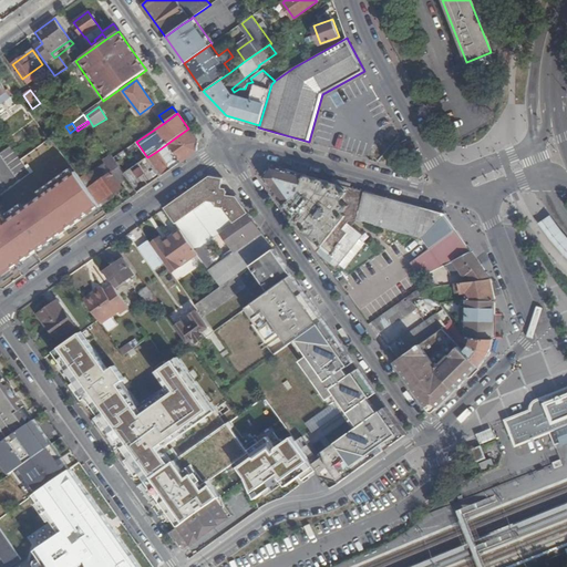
[(168,143),(182,163),(196,153),(197,142),(188,129),(168,143)]
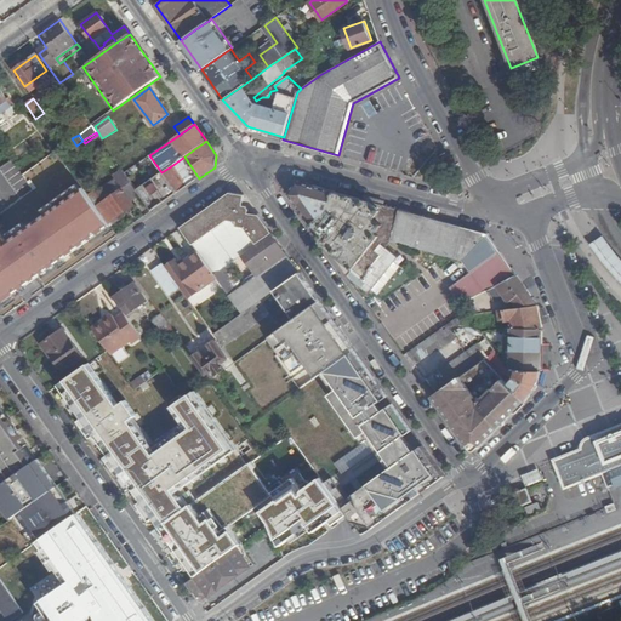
[(187,187),(171,166),(161,172),(164,176),(176,194),(187,187)]
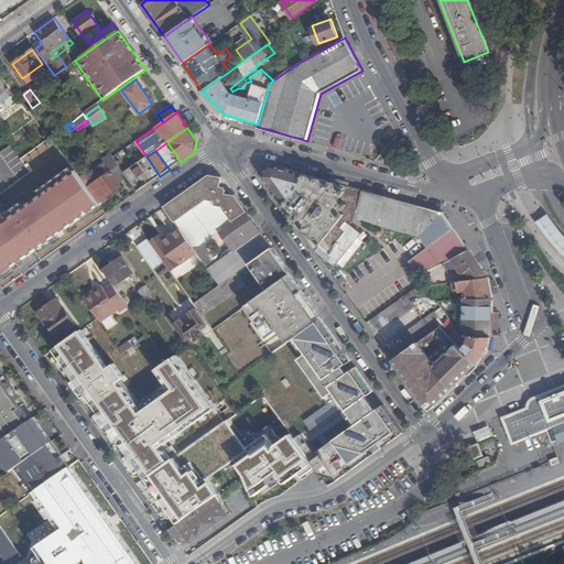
[(118,182),(127,175),(114,158),(112,155),(104,161),(105,163),(110,171),(96,181),(97,183),(94,185),(87,175),(82,180),(98,203),(121,186),(118,182)]
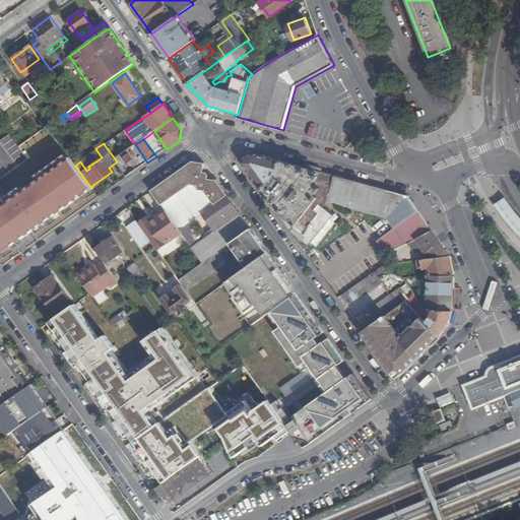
[(137,147),(117,161),(127,177),(147,163),(137,147)]
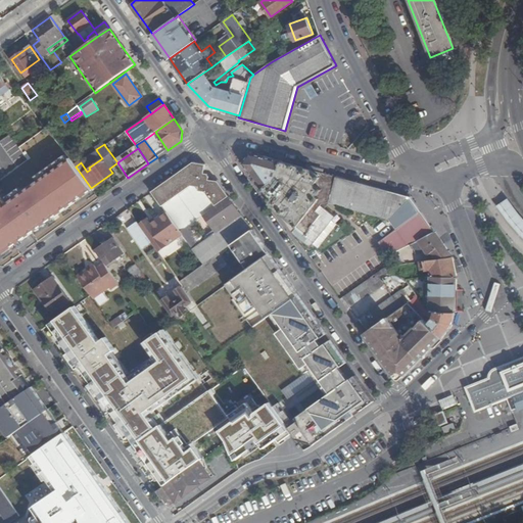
[(97,151),(81,162),(87,172),(90,170),(89,168),(102,158),(97,151)]
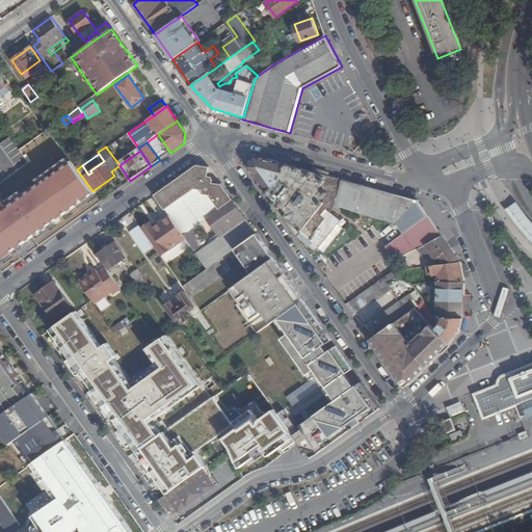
[(280,179),(284,163),(255,155),(247,166),(265,191),(280,179)]
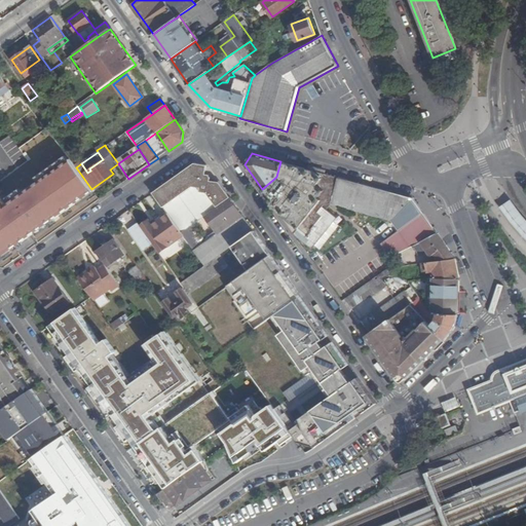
[(0,179),(0,181),(4,187),(7,184),(29,170),(32,167),(27,160),(0,179)]
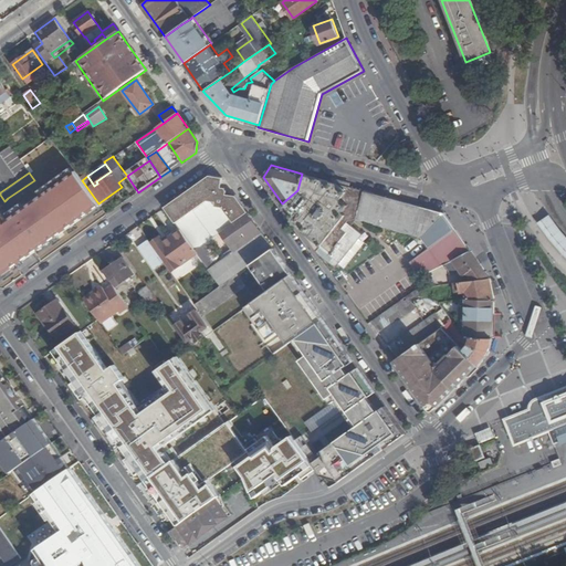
[(331,211),(335,182),(302,174),(297,190),(282,203),(303,232),(331,211)]
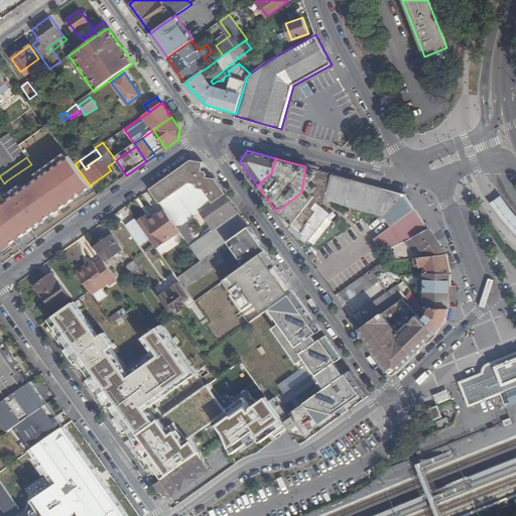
[(201,177),(203,162),(190,160),(150,189),(165,211),(174,224),(177,228),(188,220),(202,211),(226,194),(222,187),(221,187),(214,179),(201,177)]
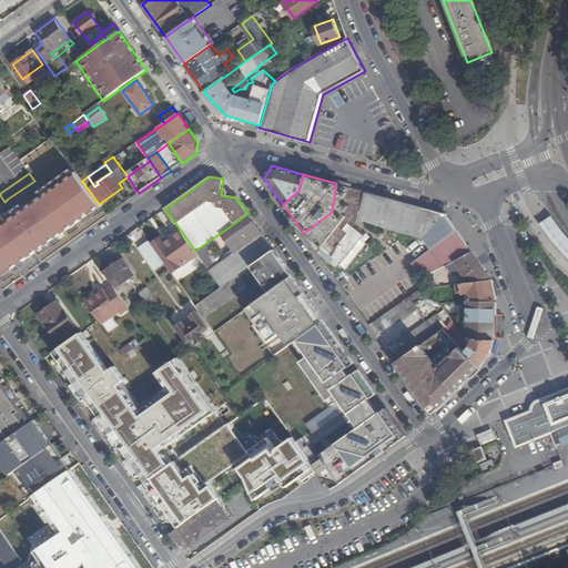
[(430,250),(412,263),(422,277),(447,265),(472,252),(446,214),(397,201),(336,183),(332,212),(304,233),(318,253),(335,267),(337,264),(338,263),(357,239),(358,237),(362,234),(350,223),(356,221),(422,237),(430,250)]
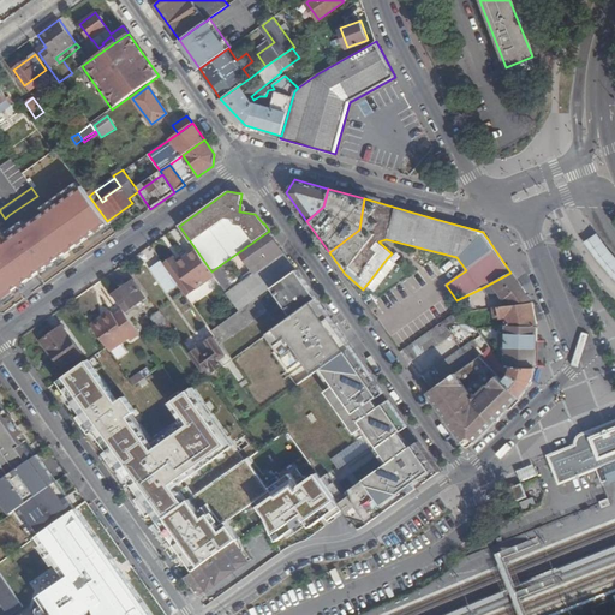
[(72,221),(70,222),(82,239),(99,227),(87,210),(72,221)]
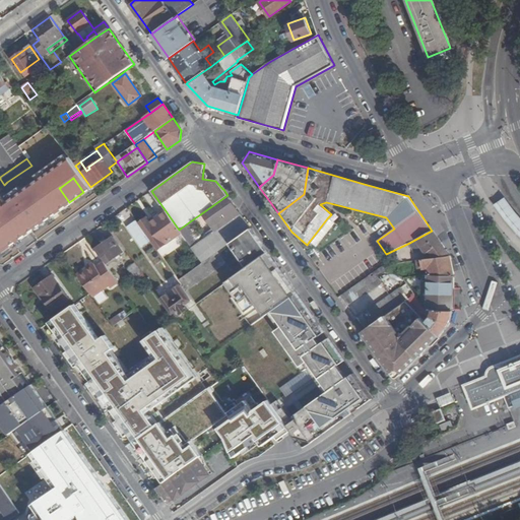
[(0,205),(11,198),(12,197),(8,191),(4,185),(0,179),(0,205)]
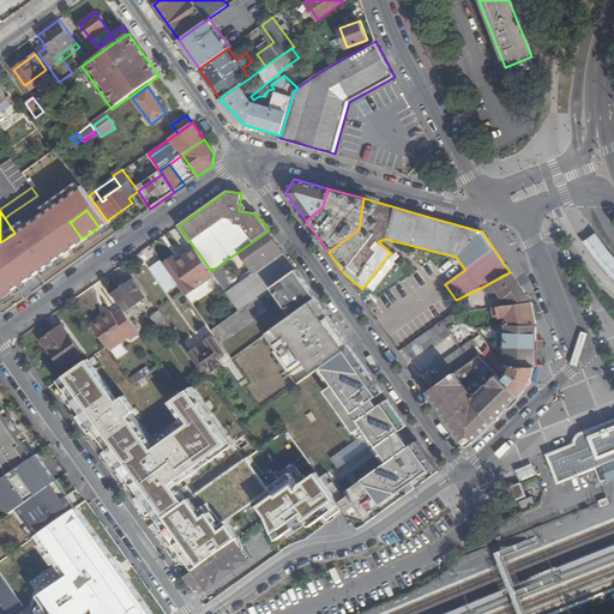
[(66,211),(54,220),(72,245),(82,239),(70,222),(72,221),(66,211)]
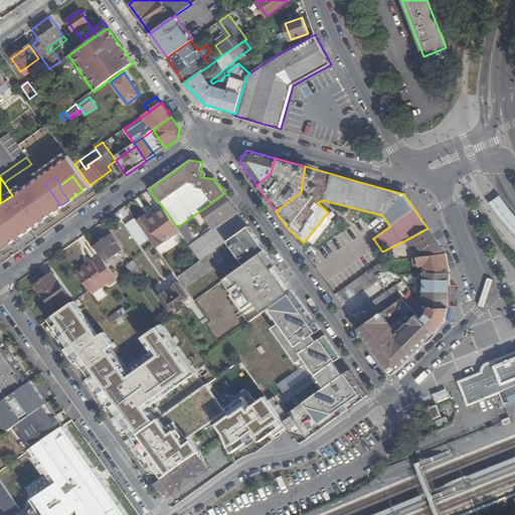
[(8,189),(12,186),(7,180),(4,183),(8,189)]
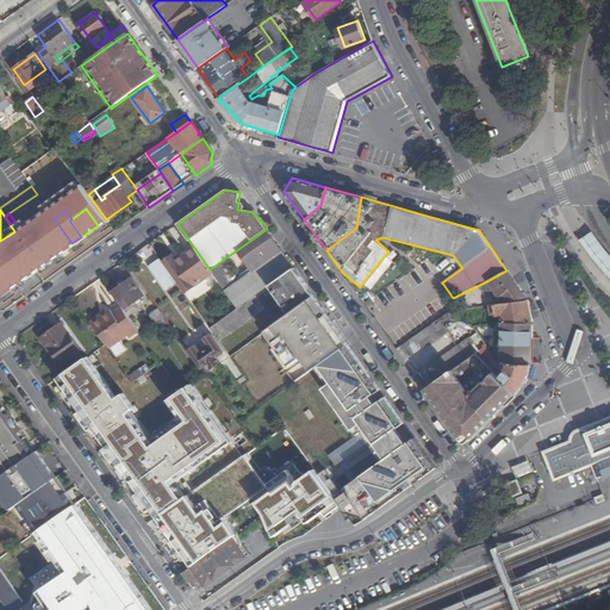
[(238,281),(223,260),(210,269),(212,273),(237,309),(255,294),(269,285),(294,267),(267,229),(238,249),(253,271),(238,281)]
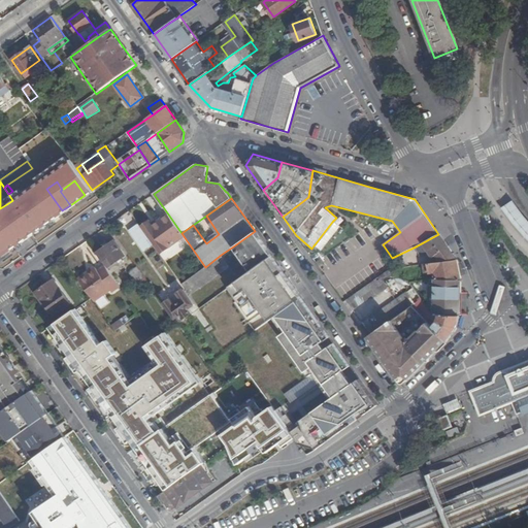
[(18,210),(11,201),(0,208),(0,219),(1,222),(18,210)]
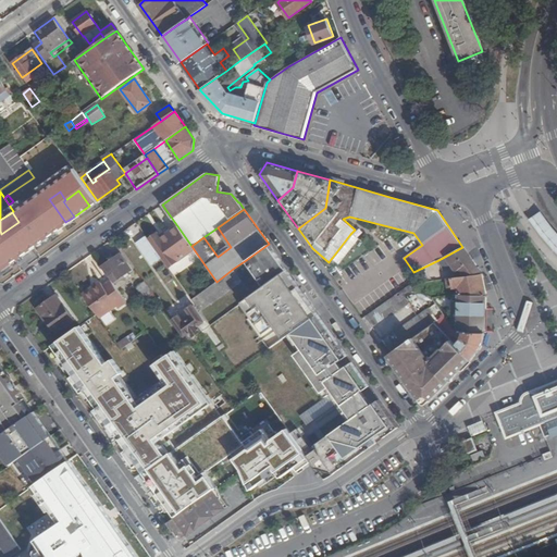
[(556,231),(553,226),(543,212),(531,220),(542,235),(555,250),(556,251),(556,231)]
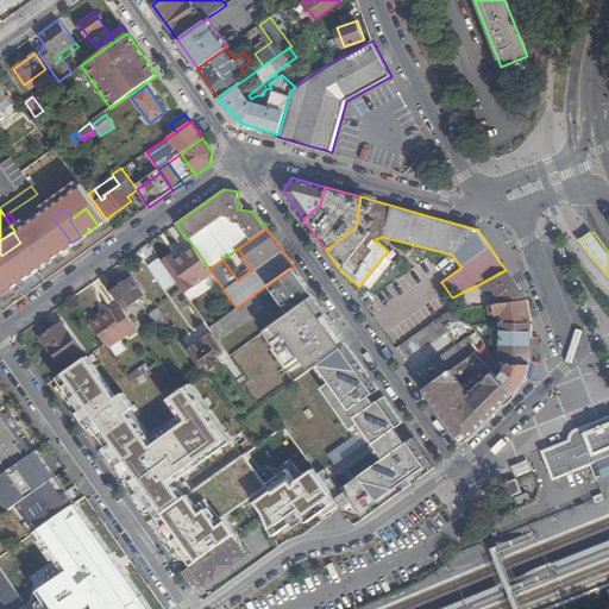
[(36,245),(27,250),(31,255),(39,268),(48,262),(63,250),(51,233),(36,245)]
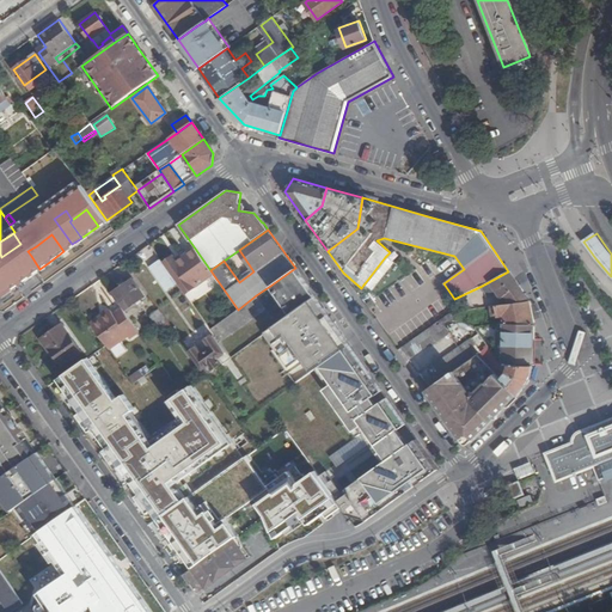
[(202,268),(207,265),(196,250),(178,262),(176,257),(169,262),(177,275),(182,271),(187,277),(188,275),(191,279),(203,270),(202,268)]
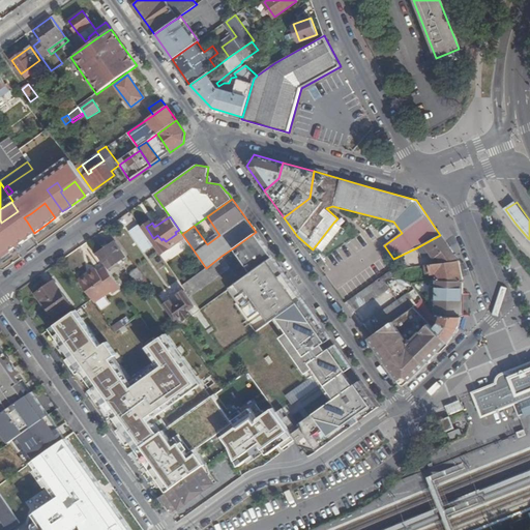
[(23,248),(38,238),(34,233),(27,222),(20,226),(15,218),(6,225),(23,248)]
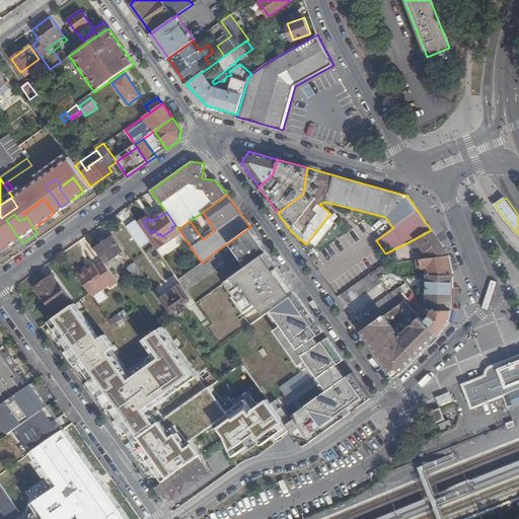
[(120,219),(117,214),(110,219),(114,223),(120,219)]
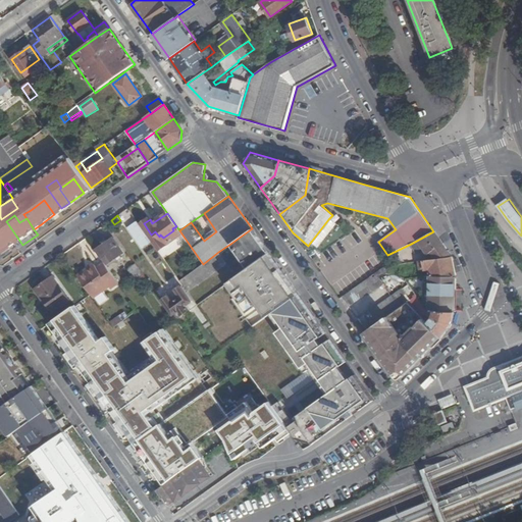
[(336,224),(328,219),(311,242),(310,243),(318,249),(336,224)]
